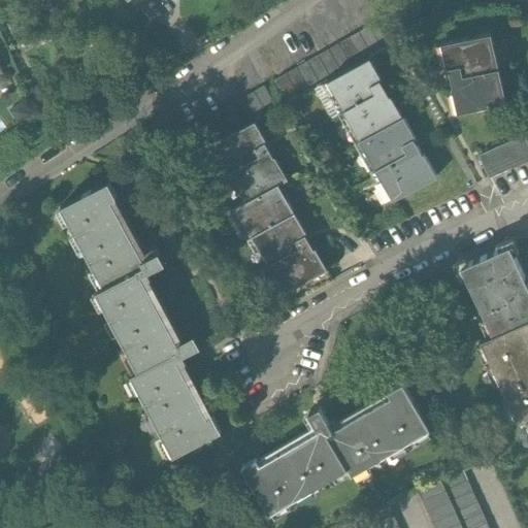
[(391,47),(377,26),(367,31),(381,54),(391,47)]
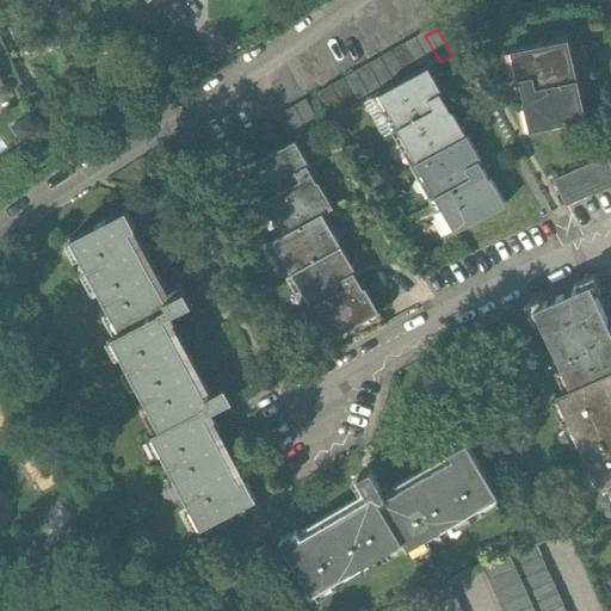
[(440,62),(425,36),(414,43),(429,68),(440,62)]
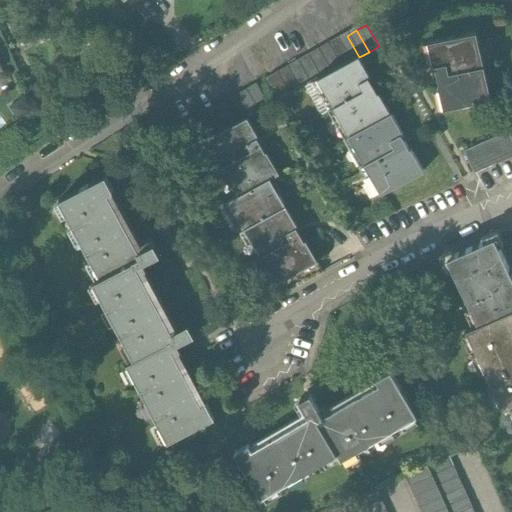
[(475,34),(427,44),(432,69),(434,68),(439,86),(437,86),(443,111),(491,100),(475,34)]
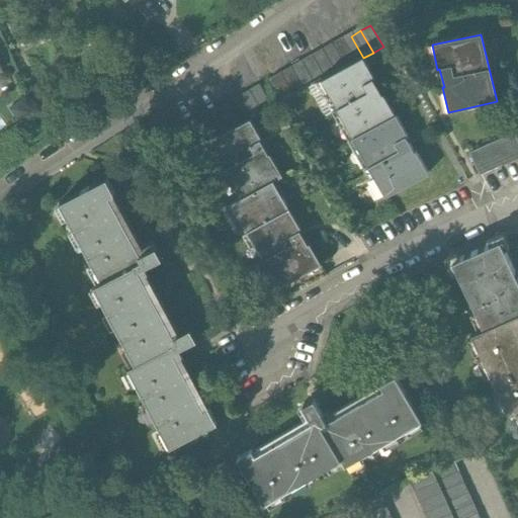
[(363,58),(351,36),(341,41),(353,64),(362,59),(363,58)]
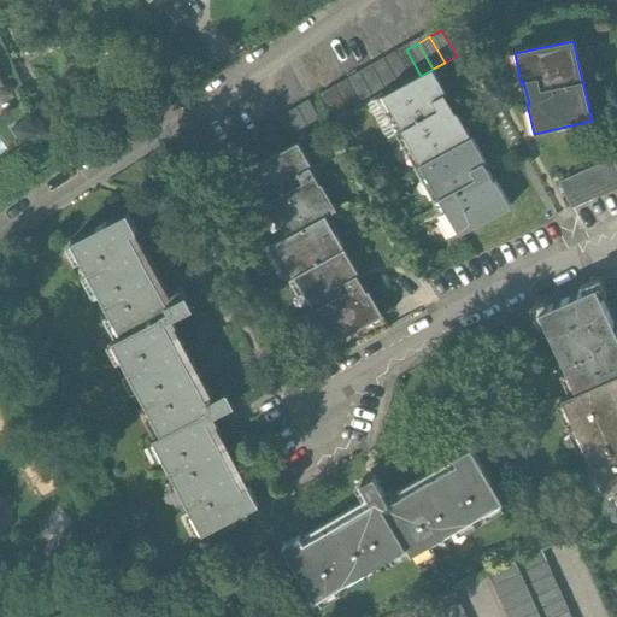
[(421,76),(406,50),(394,57),(409,82),(421,76)]
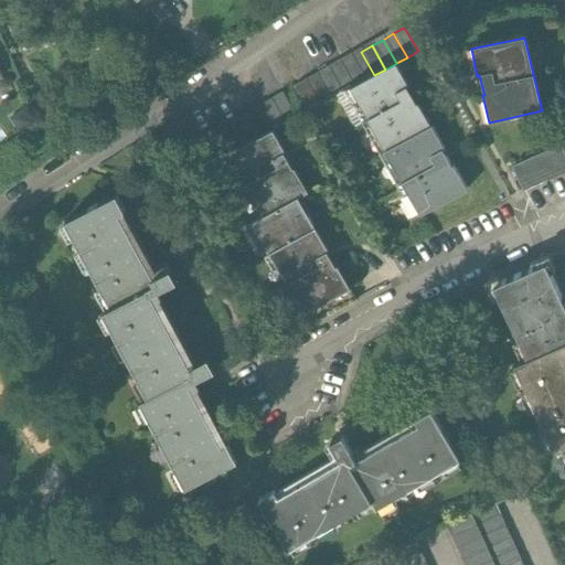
[(374,75),(361,52),(350,57),(364,82),(374,75)]
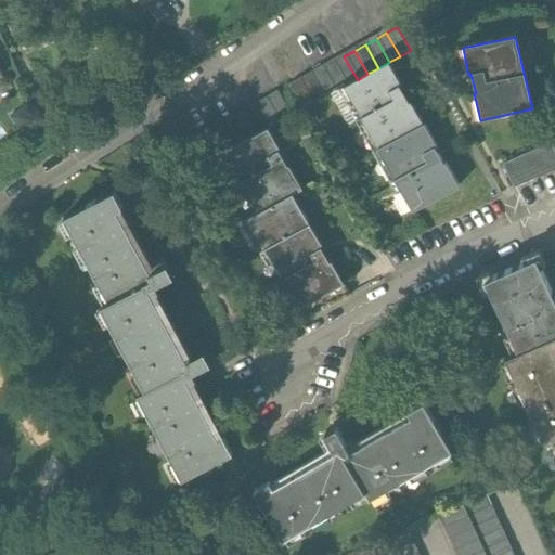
[(358,80),(344,56),(333,63),(346,86),(358,80)]
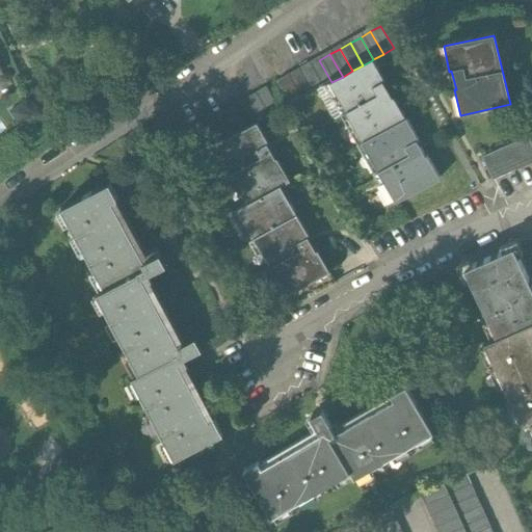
[(331,82),(319,60),(309,67),(321,88),(329,84),(331,82)]
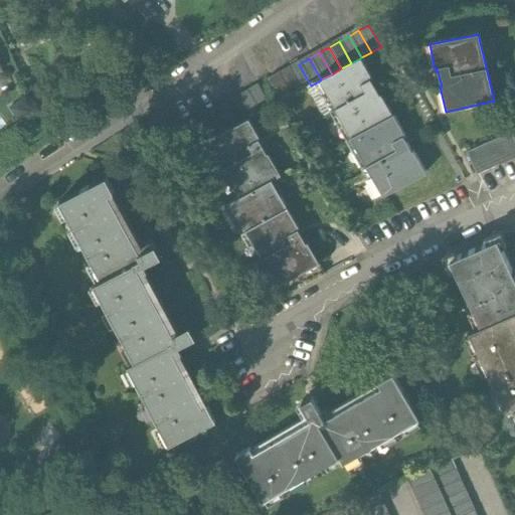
[(321,79),(319,81),(351,139),(393,116),(381,95),(379,96),(370,80),(372,79),(360,58),(351,63),(341,68),(332,74),(321,79)]
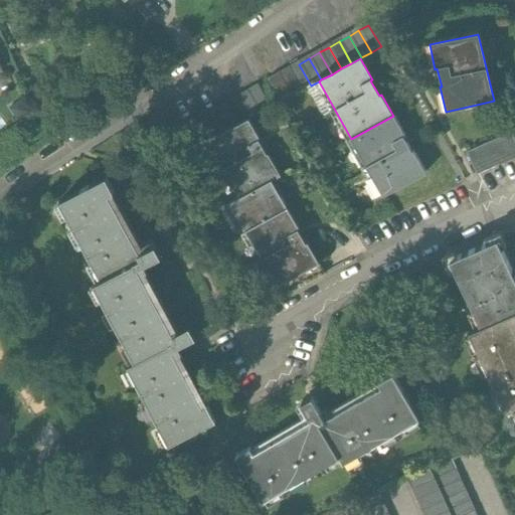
[(311,86),(299,64),(289,70),(301,92),(311,86)]
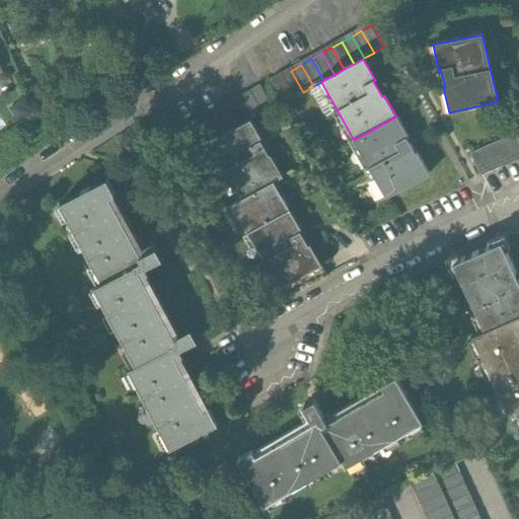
[(303,92),(291,71),(280,77),(292,98),(303,92)]
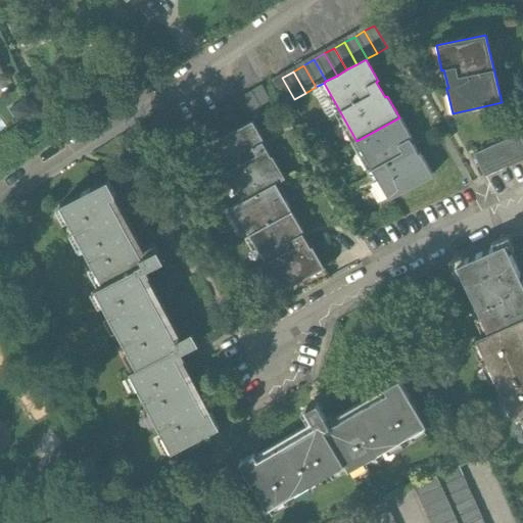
[(294,99),(282,78),(272,84),(284,105),(294,99)]
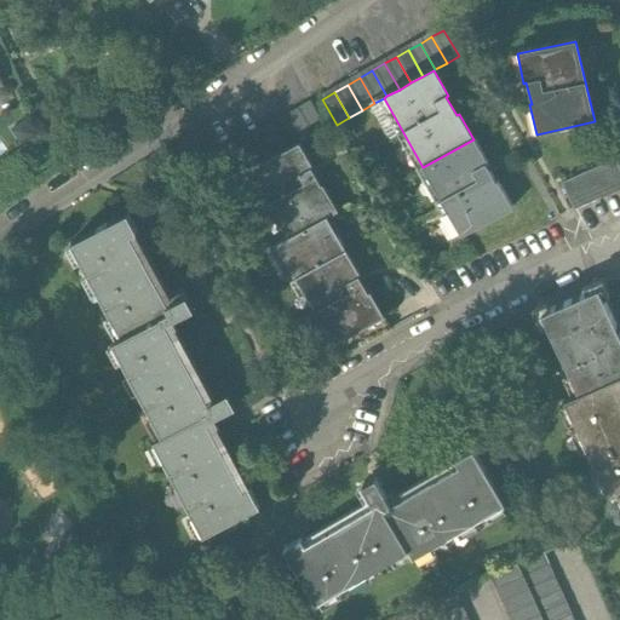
[(309,107),(283,121),(298,147),(323,132),(309,107)]
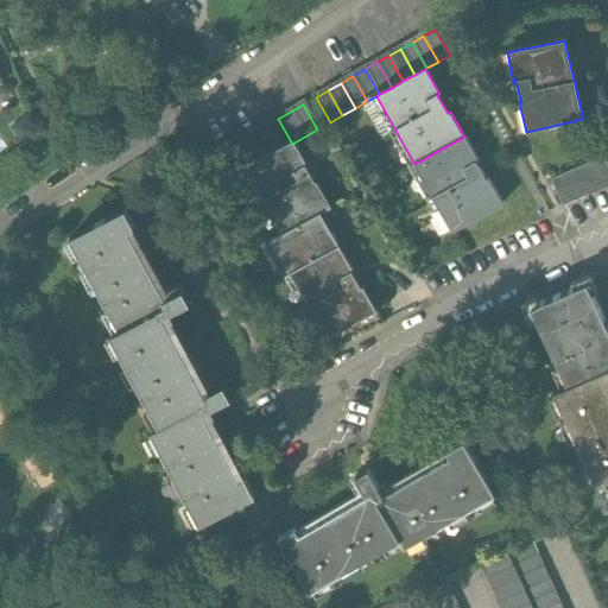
[(278,119),(229,146),(242,171),(244,171),(292,144),(278,119)]
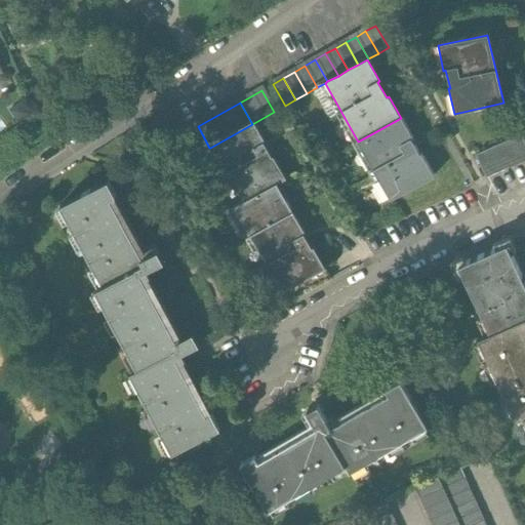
[(412,139),(401,118),(358,142),(391,200),(434,176),(421,155),(419,156),(411,140),(412,139)]
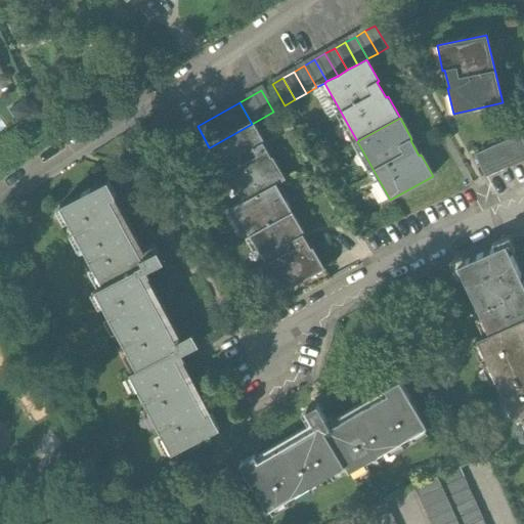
[(252,124),(210,147),(242,205),(271,187),(271,188),(286,181),(272,159),(270,160),(263,145),(264,144),(252,124)]
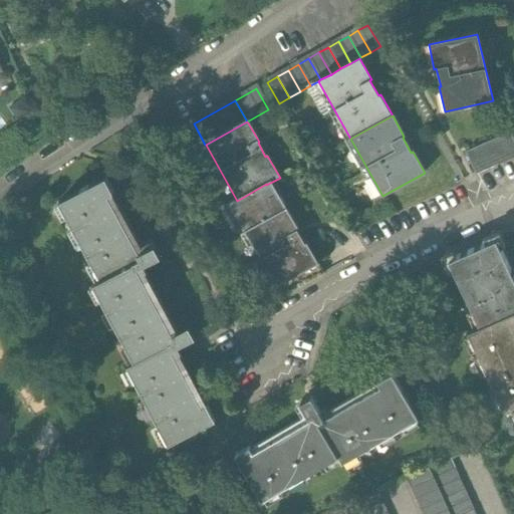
[(205,145),(194,123),(183,130),(195,151),(205,145)]
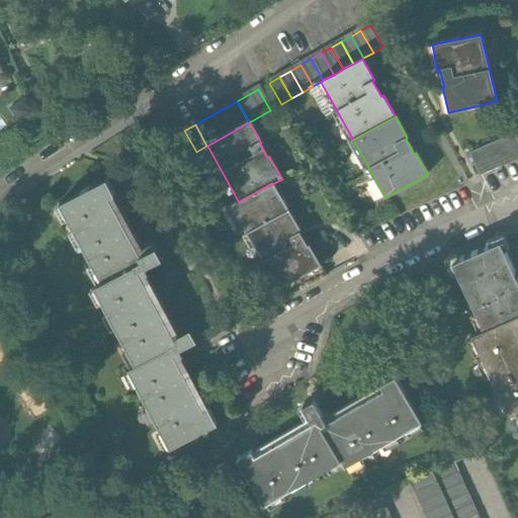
[(196,152),(184,131),(174,137),(186,158),(196,152)]
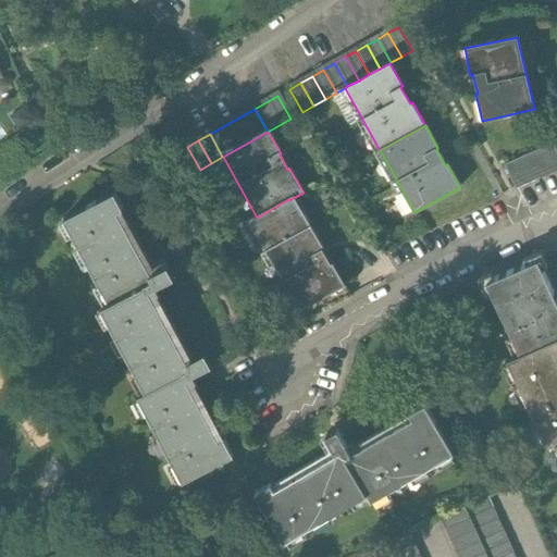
[(556,153),(553,143),(505,164),(516,188),(556,169),(556,153)]
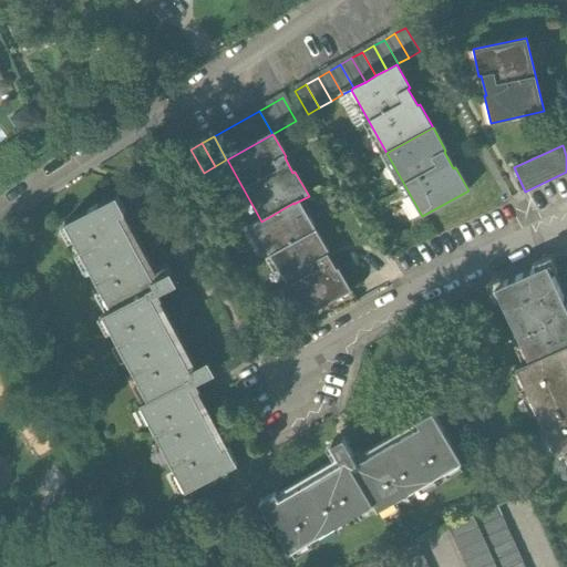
[(123,215),(115,199),(64,227),(110,313),(147,294),(155,288),(117,218),(123,215)]
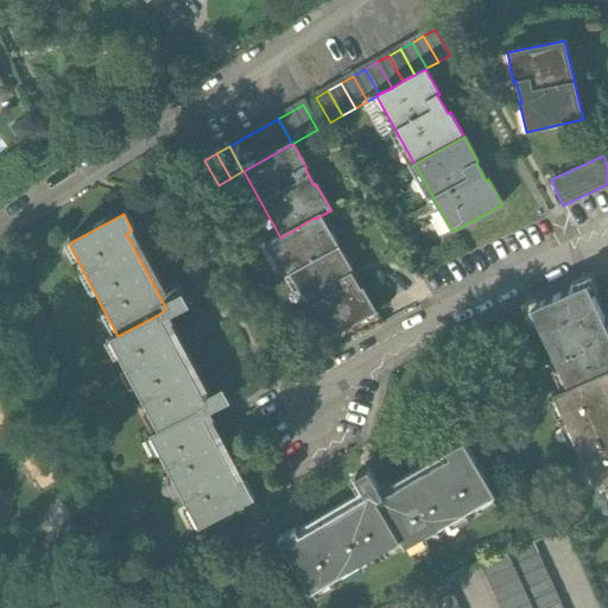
[(280,238),(270,244),(289,276),(339,248),(328,229),(323,233),(315,219),(315,217),(280,238)]
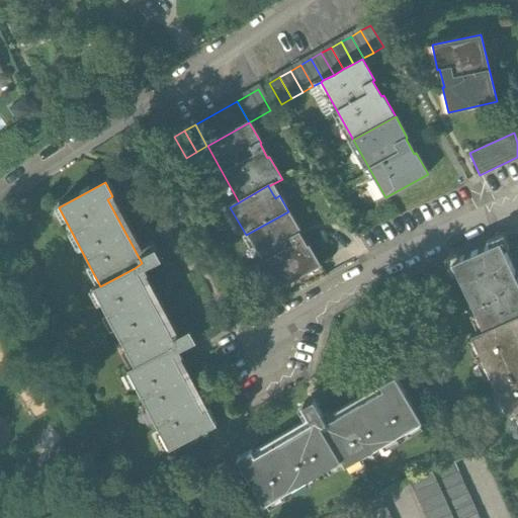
[(288,211),(246,235),(278,291),(321,267),(309,247),(307,247),(299,235),(300,234),(288,211)]
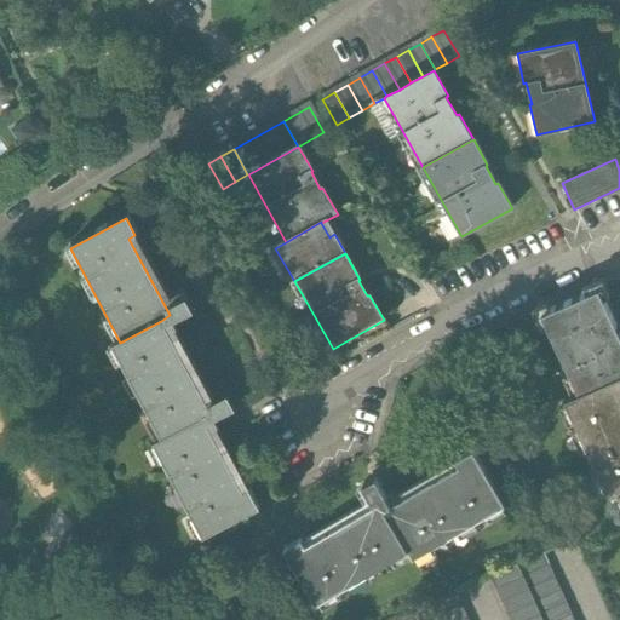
[(619,337),(598,290),(540,315),(578,396),(619,375),(619,337)]
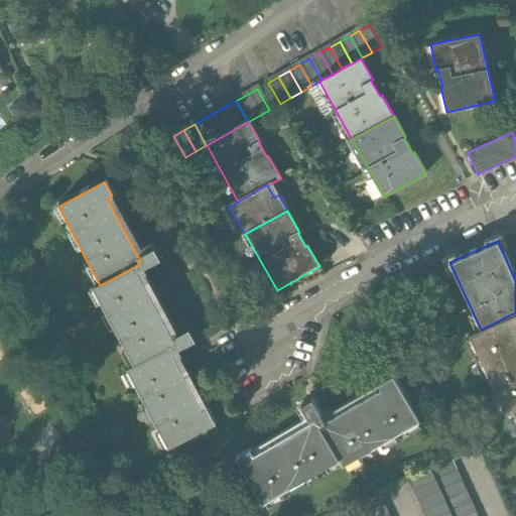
[(319,266),(277,290),(283,300),(326,277),(319,266)]
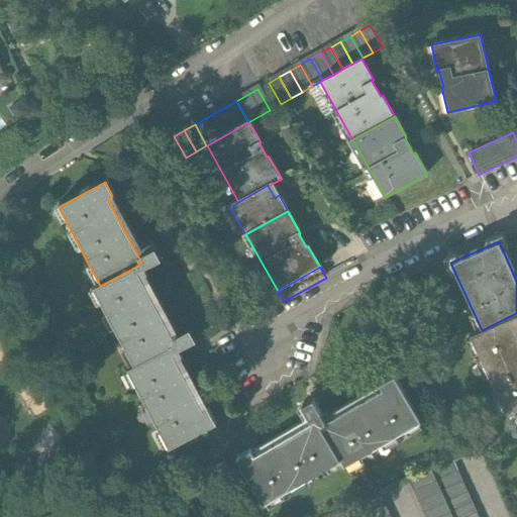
[(176,345),(134,268),(100,286),(93,290),(133,368),(168,350),(176,345)]
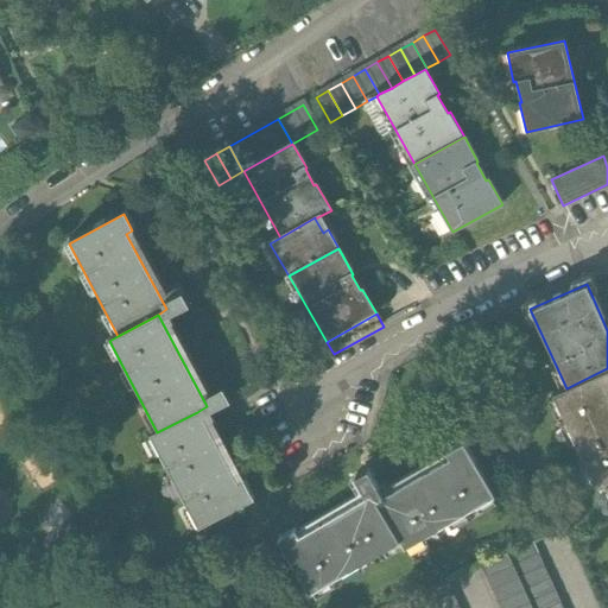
[(607,368),(567,388),(553,394),(596,489),(606,485),(607,489),(607,368)]
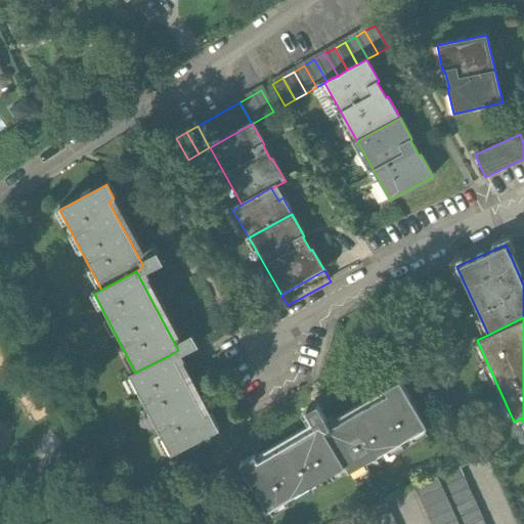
[(205,420),(170,355),(135,373),(129,377),(170,456),(218,432),(210,418),(205,420)]
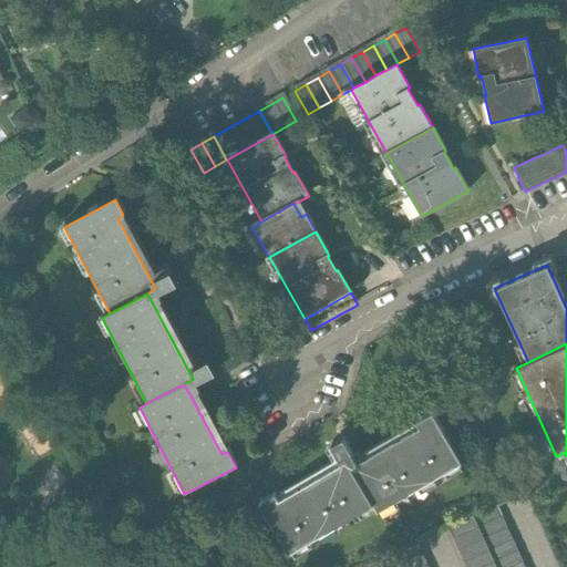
[(347,462),(278,503),(275,497),(259,506),(289,555),(372,506),(377,514),(461,464),(432,414),(416,424),(420,430),(351,470),(347,462)]
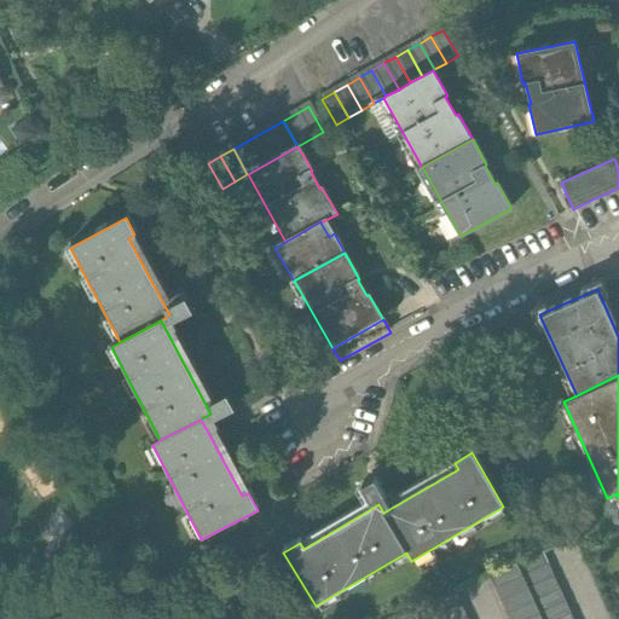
[(491,573),(509,618),(573,618),(545,551),(491,573)]
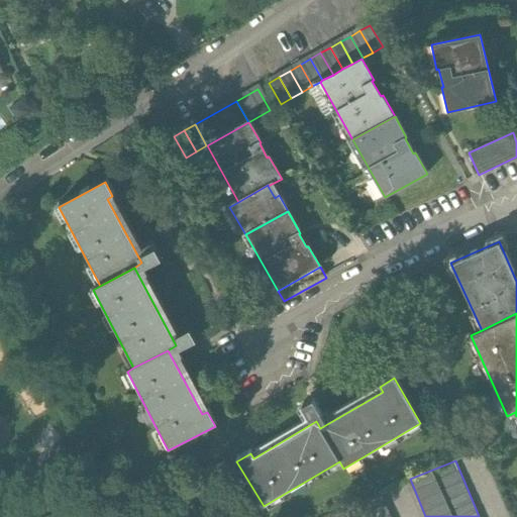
[(388,516),(379,496),(356,506),(362,516),(388,516)]
